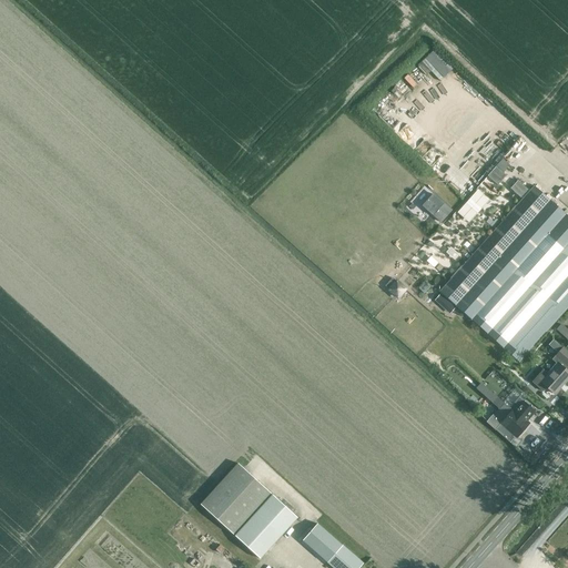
[(432,71),(440,80),(454,69),(436,49),(393,87),(403,98),(432,71)]
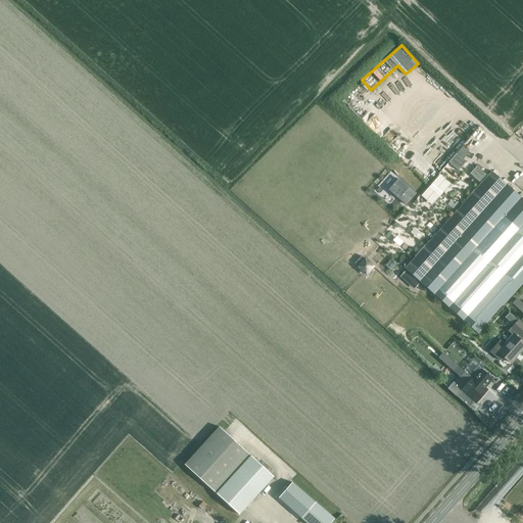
[(460,170),(467,159),(465,157),(471,150),(463,144),(449,161),(460,170)]
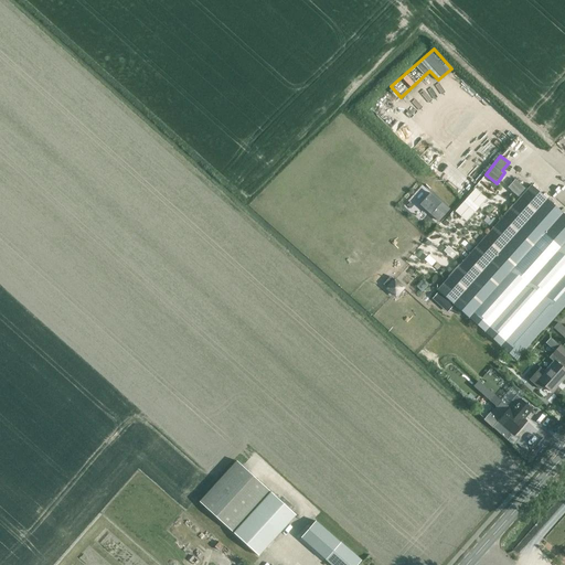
[(564,214),(547,199),(531,184),(437,289),(454,304),(518,361),(556,318),(562,323),(564,319),(564,214)]
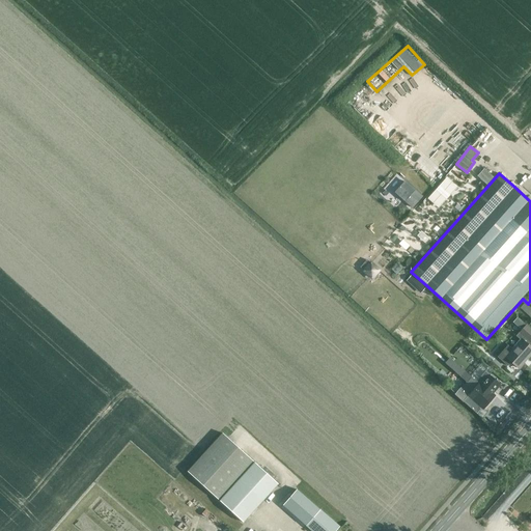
[(422,197),(406,182),(401,187),(400,186),(399,188),(399,189),(396,193),(413,207),(422,197)]
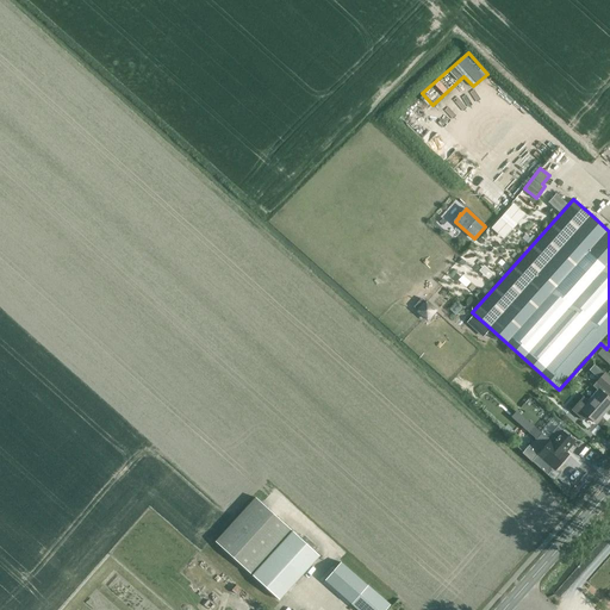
[(428,321),(439,310),(423,296),(412,306),(428,321)]
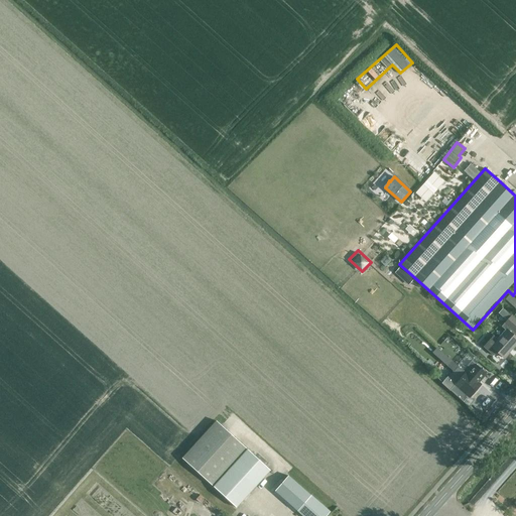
[(507,319),(511,314),(503,307),(499,312),(507,319)]
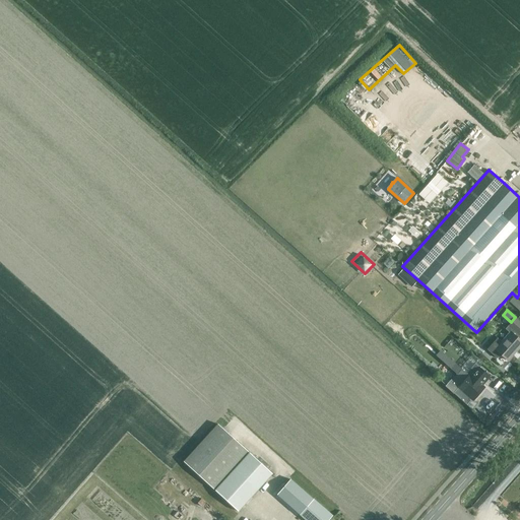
[(498,339),(489,350),(498,359),(501,354),(509,362),(519,347),(519,340),(519,338),(519,322),(516,319),(507,329),(511,333),(503,343),(498,339)]
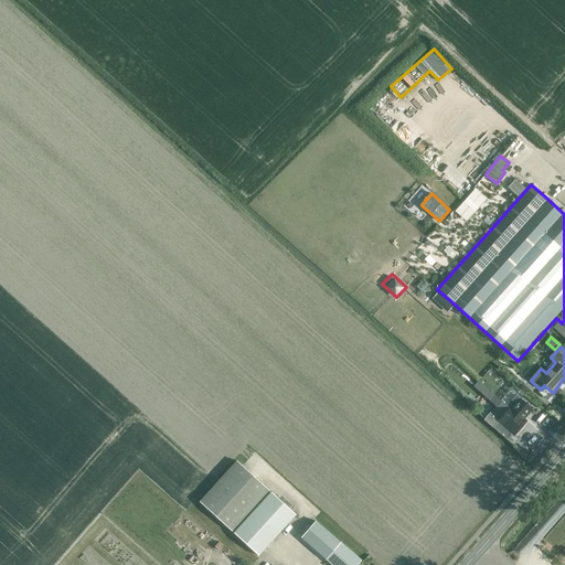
[(497,407),(501,402),(478,382),(473,386),(497,407)]
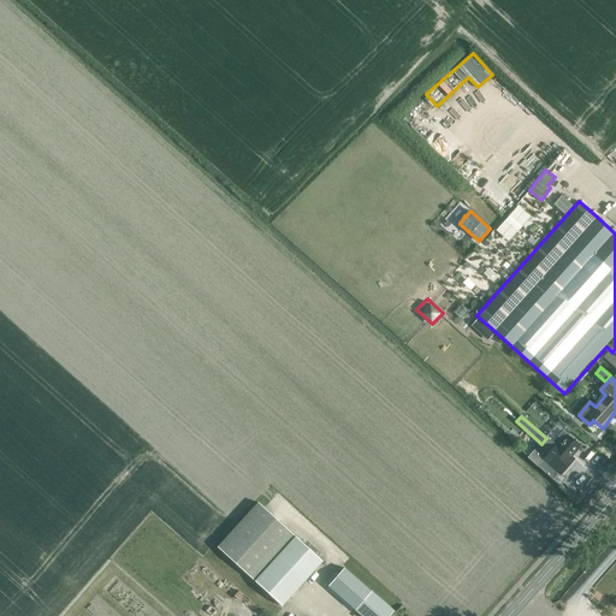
[(544,458),(561,474),(574,460),(570,457),(580,446),(568,436),(567,436),(563,432),(552,443),(555,445),(544,458)]
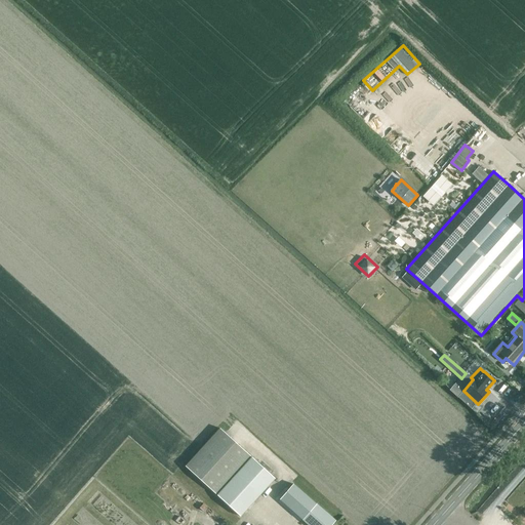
[(187,467),(216,494),(251,456),(220,429),(187,467)]
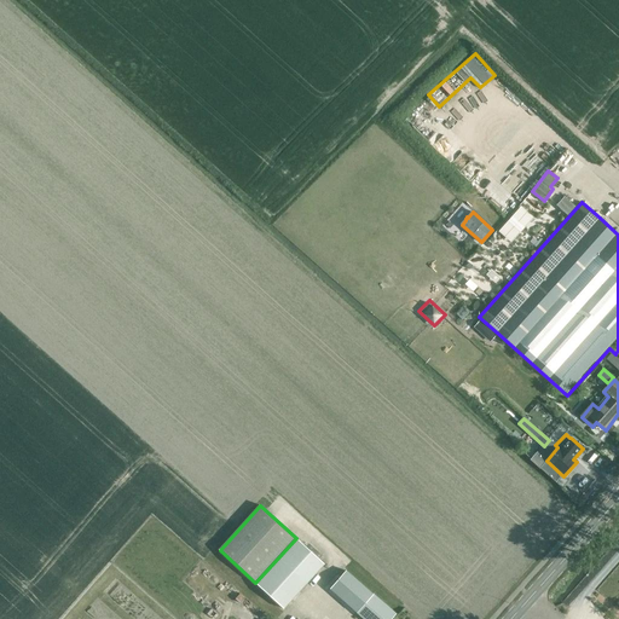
[(324,563),(299,541),(258,584),(284,608),(324,563)]
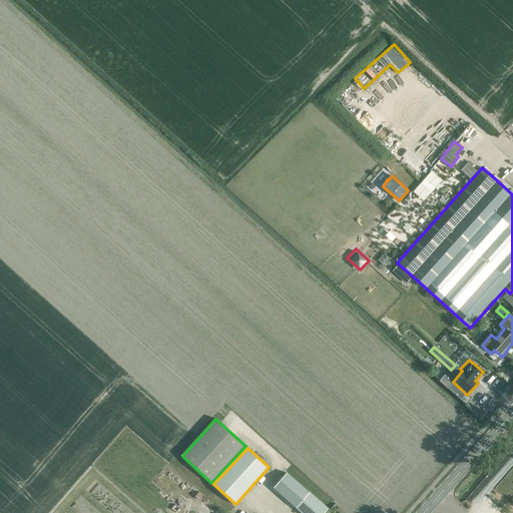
[(328,512),(326,511),(328,509),(287,472),(275,487),(298,507),(297,508),(303,512),(328,512)]
